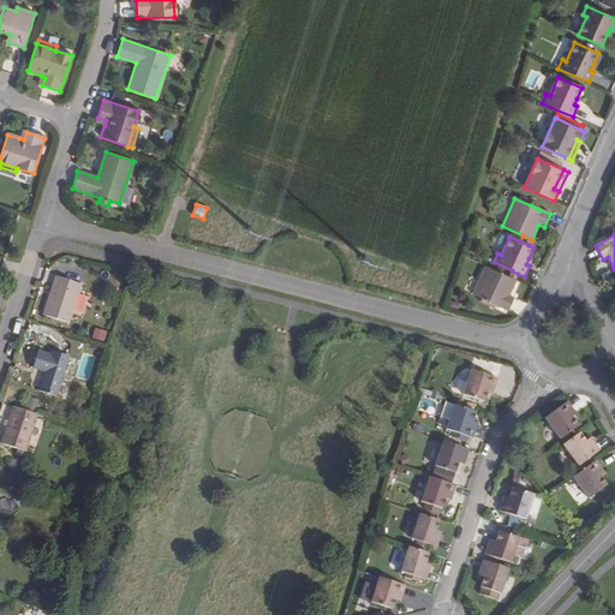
[(485,267),(472,296),(488,303),(496,306),(508,312),(514,298),(508,296),(515,280),(508,276),(485,267)]
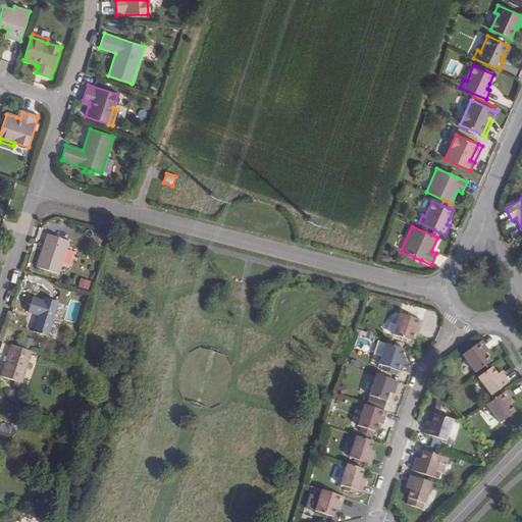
[(434,229),(431,235),(437,238),(439,232),(434,229)]
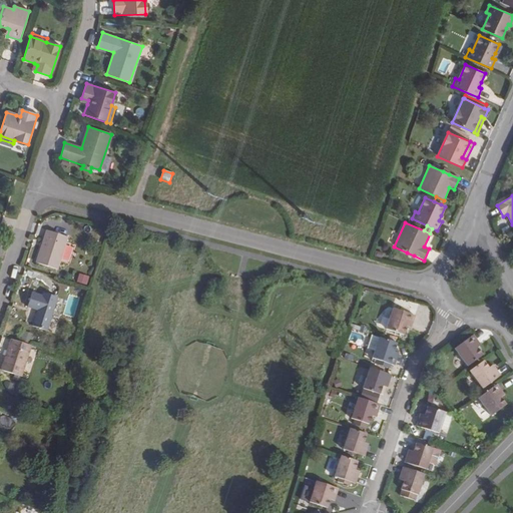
[(57,271),(67,236),(47,230),(36,264),(57,271)]
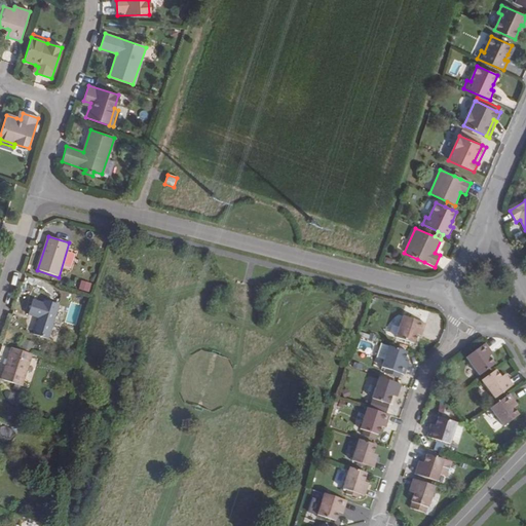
[(80,280),(79,290),(89,291),(91,282),(80,280)]
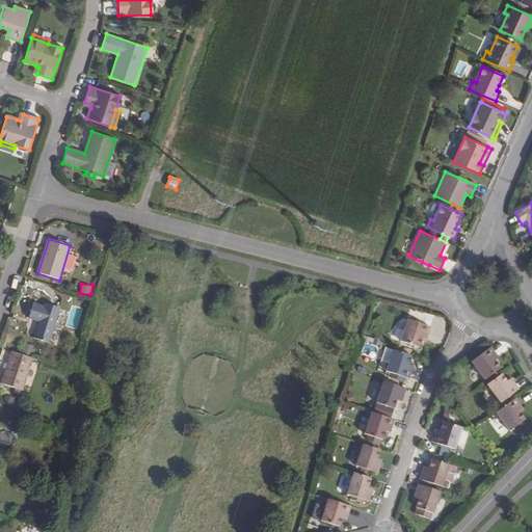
[(45,303),(44,308),(33,303),(28,318),(40,321),(33,339),(48,344),(59,309),(45,303)]
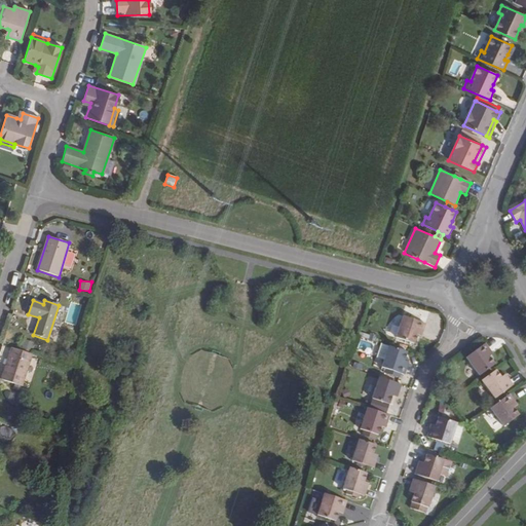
[(396,339),(413,345),(417,335),(418,332),(422,334),(425,324),(403,316),(396,339)]
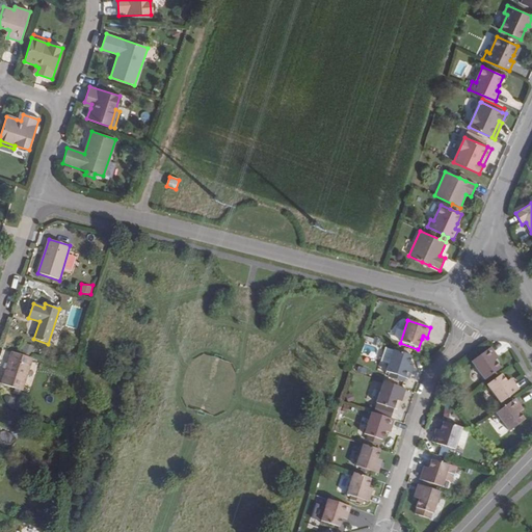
[(394,350),(387,348),(381,362),(389,365),(394,350)]
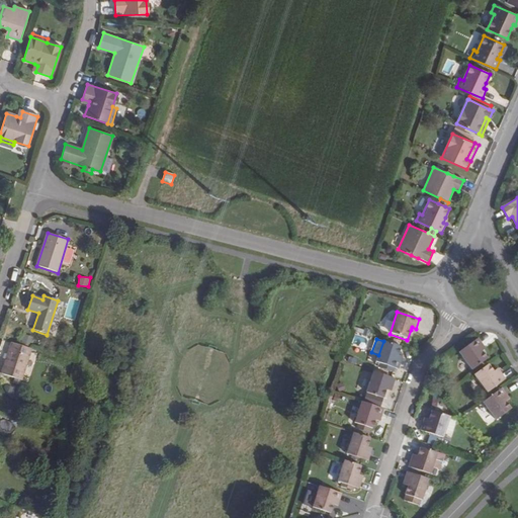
[(471,370),(487,359),(482,352),(480,349),(484,347),(478,339),(459,352),(471,370)]
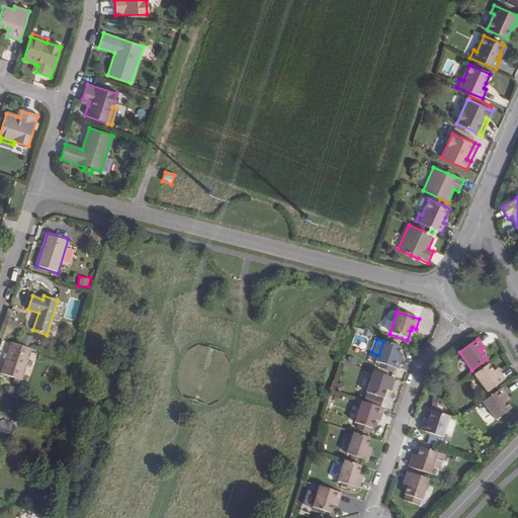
[(401,360),(397,359),(398,355),(400,347),(383,341),(378,355),(376,362),(380,364),(378,368),(393,372),(394,368),(398,370),(401,360)]
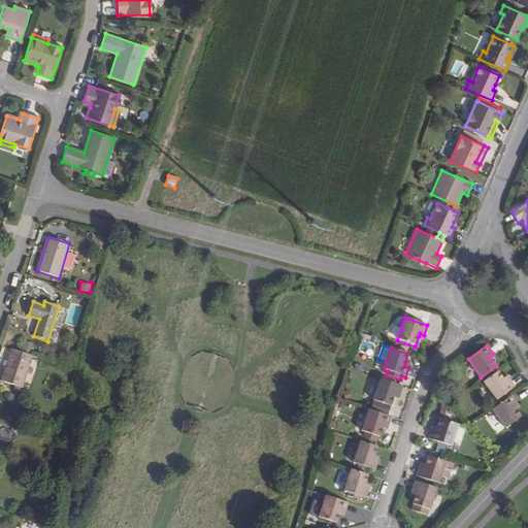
[(20,393),(32,356),(12,349),(1,382),(14,386),(13,391),(20,393)]
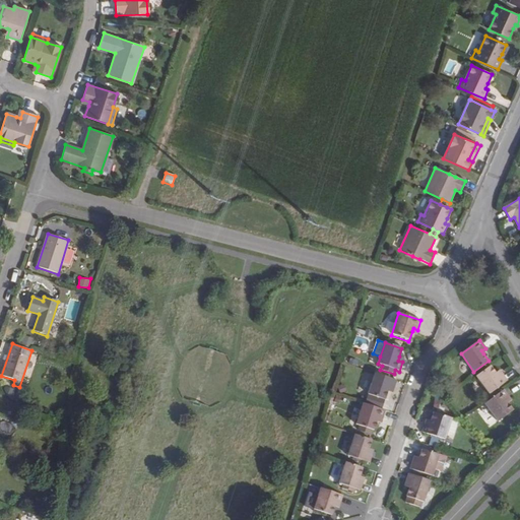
[(502,373),(498,376),(496,374),(490,366),(475,376),(489,394),(507,381),(502,373)]
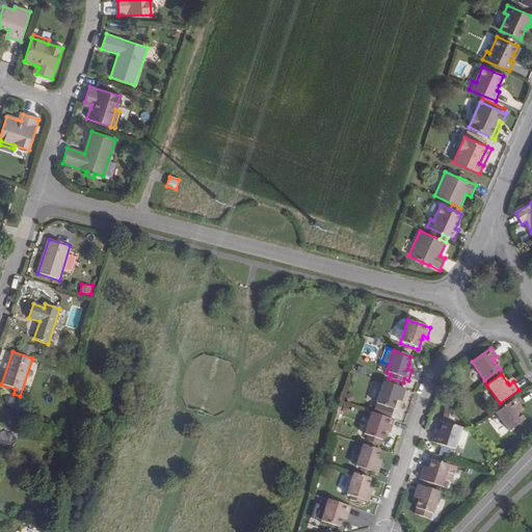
[(376,404),(393,409),(396,401),(397,397),(402,399),(405,390),(383,382),(376,404)]
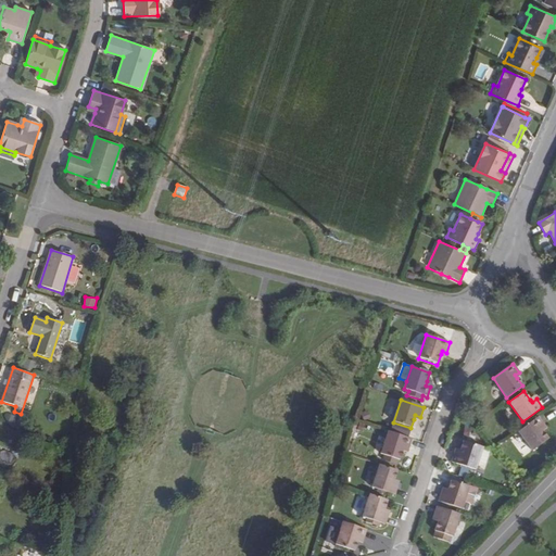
[(19,428),(22,418),(8,414),(4,424),(19,428)]
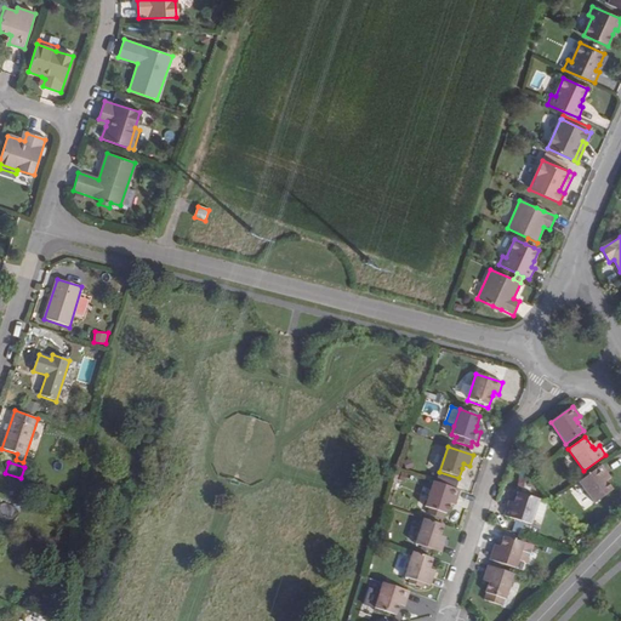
[(608,476),(602,466),(579,482),(594,503),(613,491),(607,482),(604,478),(608,476)]
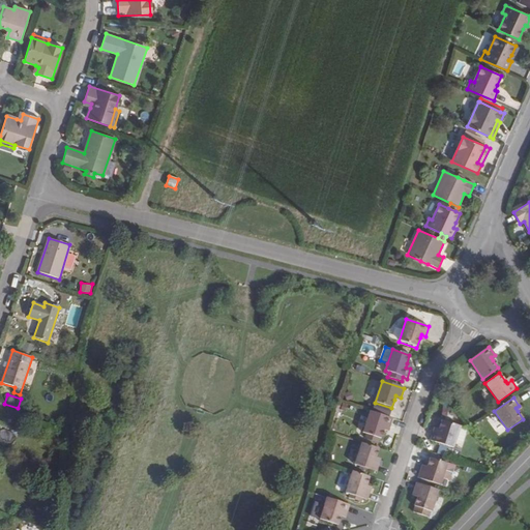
[(389,429),(392,418),(370,411),(363,433),(367,435),(365,439),(377,443),(378,438),(381,439),(383,431),(385,427),(389,429)]
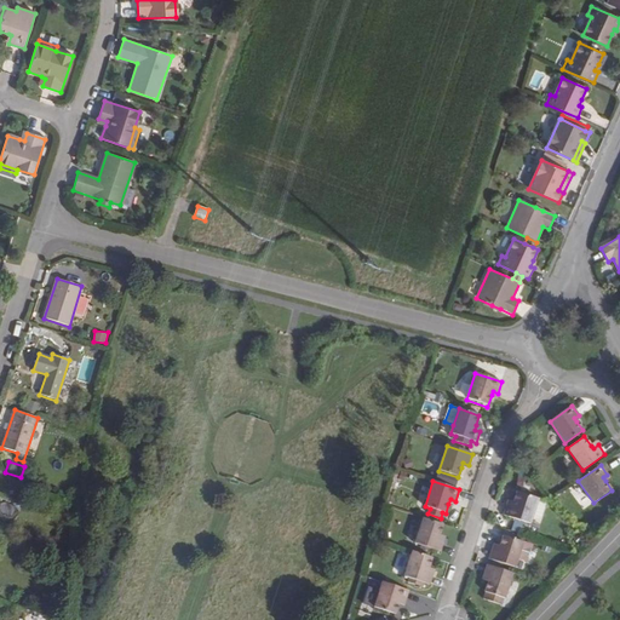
[(538,499),(517,492),(514,503),(512,507),(506,505),(504,516),(529,524),(538,499)]
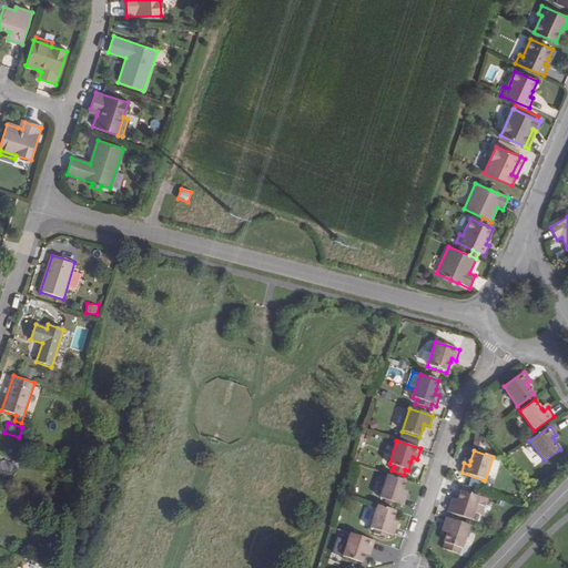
[(406,496),(401,494),(402,490),(405,482),(387,475),(381,498),(403,506),(406,496)]
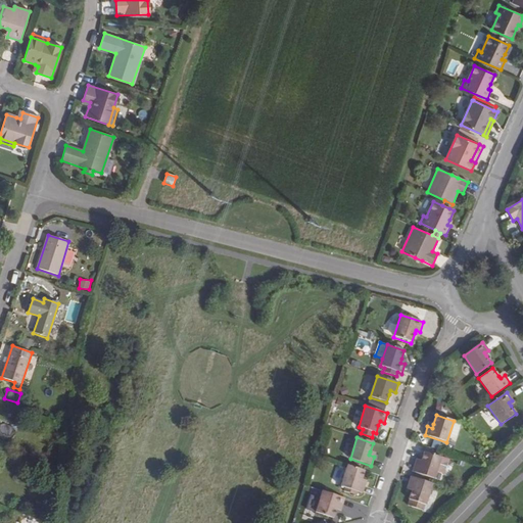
[(441,458),(425,453),(422,461),(421,465),(416,463),(413,472),(434,479),(441,458)]
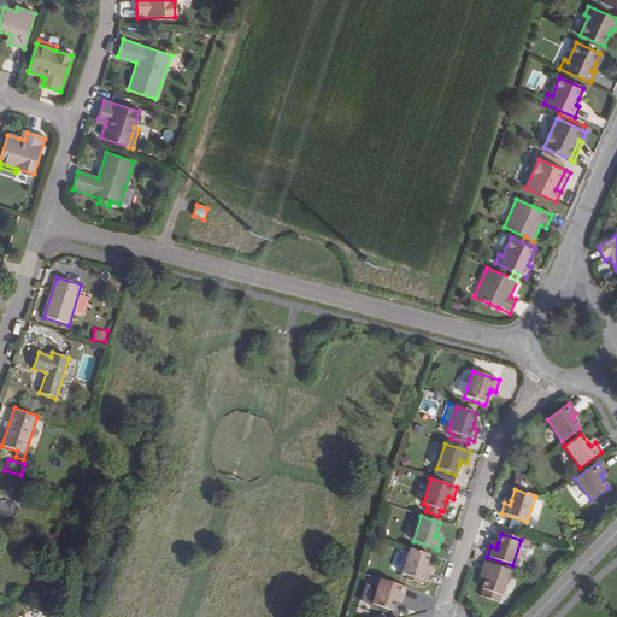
[(432,571),(425,569),(427,565),(429,556),(410,548),(401,574),(406,575),(422,581),(428,583),(432,571)]
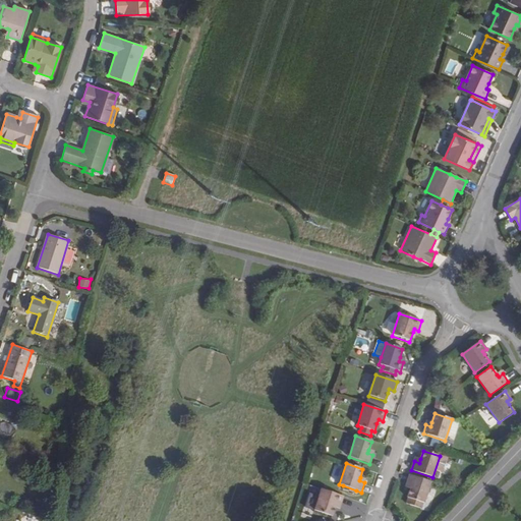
[(406,484),(412,486),(411,489),(408,499),(409,499),(407,505),(415,507),(417,502),(423,504),(430,482),(409,475),(406,484)]
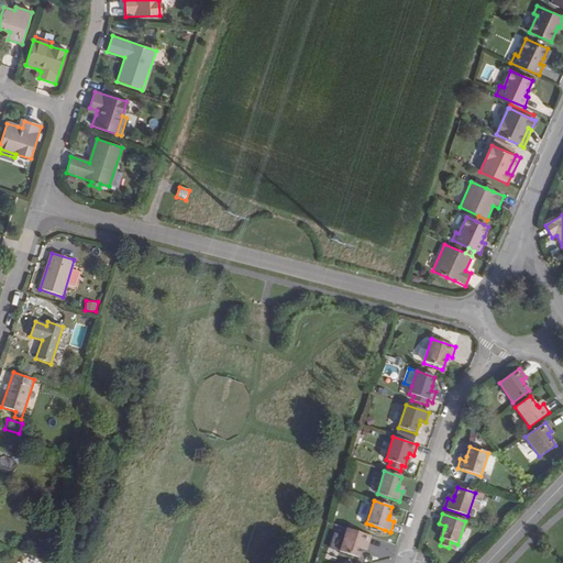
[(383,534),(385,530),(371,525),(370,530),(383,534)]
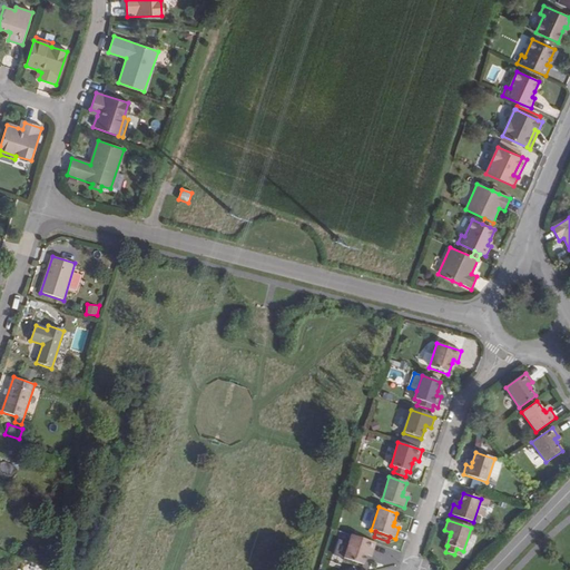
[(372,553),(375,543),(352,536),(344,559),(363,566),(366,556),(367,551),(372,553)]
